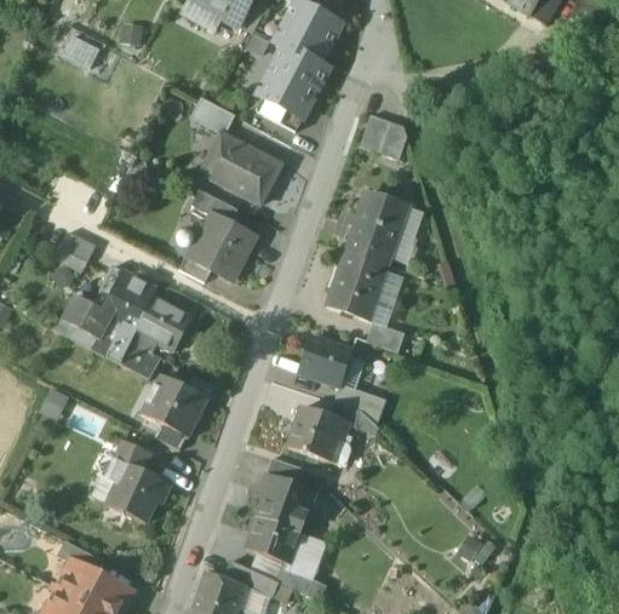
[(204,0),(223,11),(219,16),(239,26),(252,0),(204,0)]
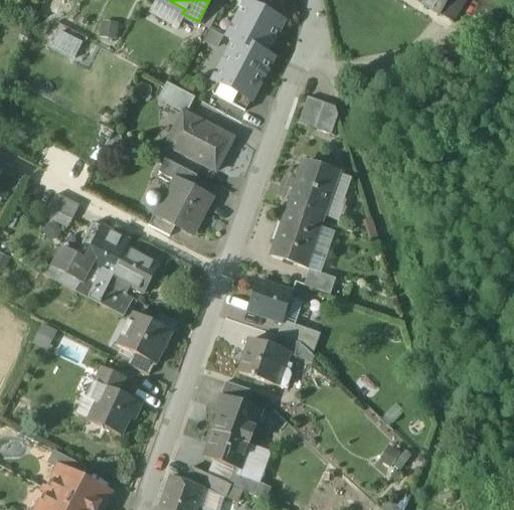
[(209,0),(199,20),(210,26),(223,0),(209,0)]
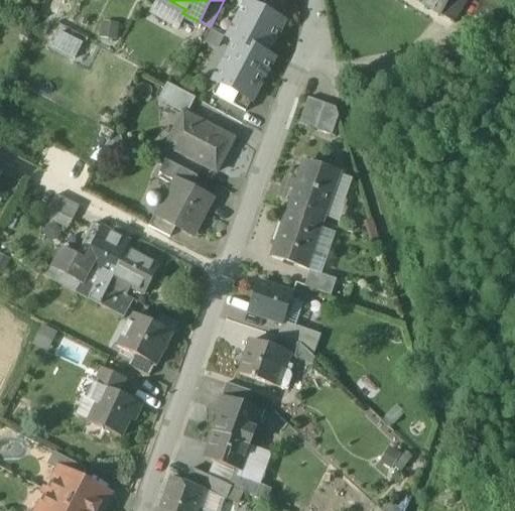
[(270,11),(249,0),(246,0),(229,33),(236,37),(237,36),(266,52),(267,51),(284,19),(270,11)]
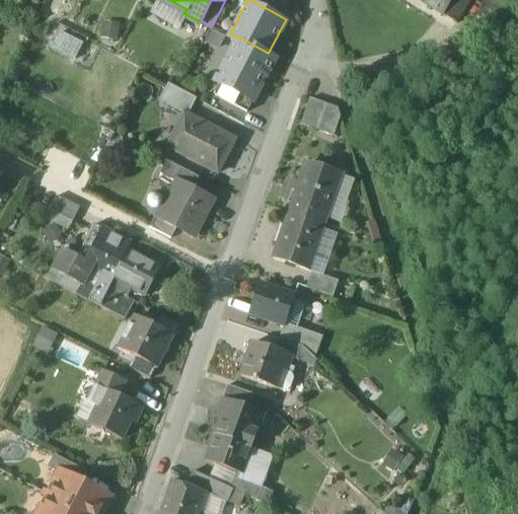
[(273,0),(275,5),(272,11),(286,19),(290,12),(286,0),(273,0)]
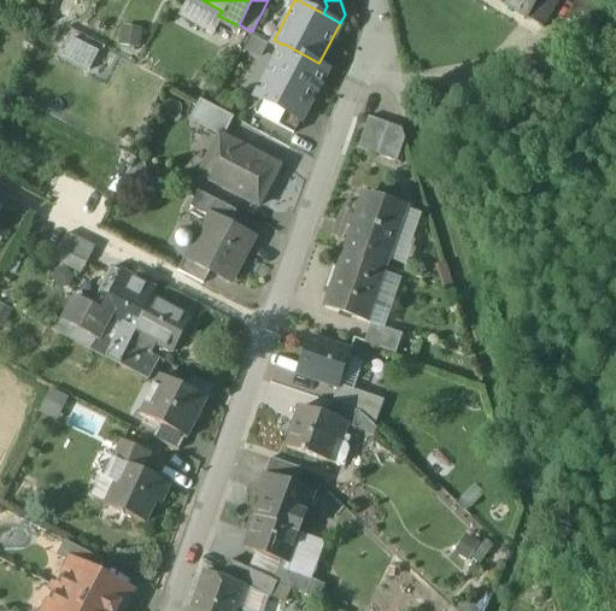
[(505,0),(529,15),(538,0),(505,0)]
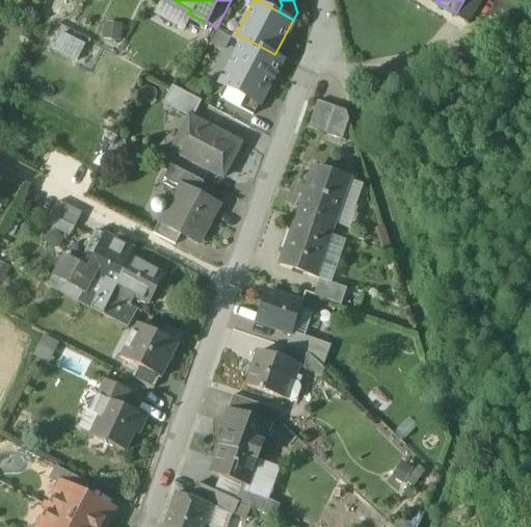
[(463,0),(456,12),(470,22),(483,2),(480,0),(463,0)]
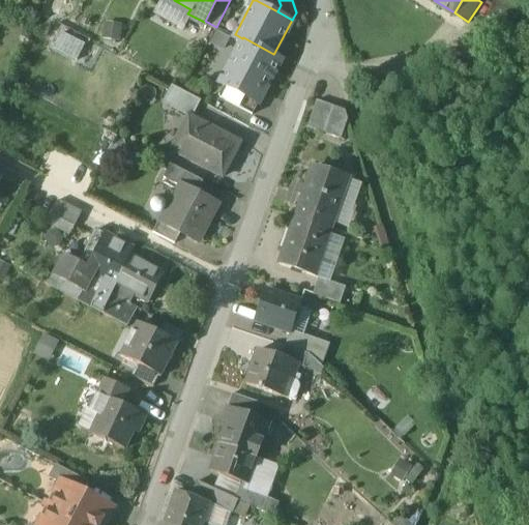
[(273,54),(243,37),(242,38),(221,80),(226,83),(259,100),(282,57),(274,53),(273,54)]
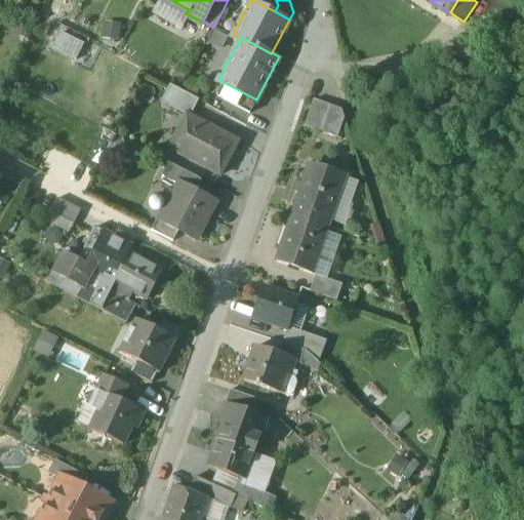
[(199,96),(170,81),(161,98),(187,113),(187,112),(190,114),(199,96)]
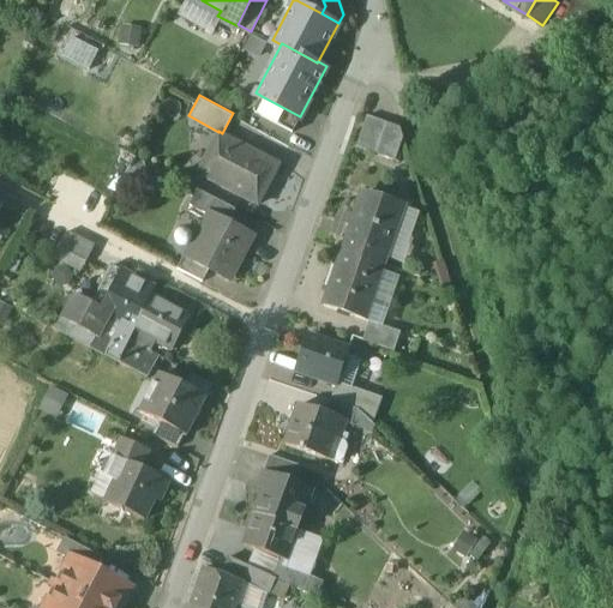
[(300,116),(262,96),(254,108),(293,128),(300,116)]
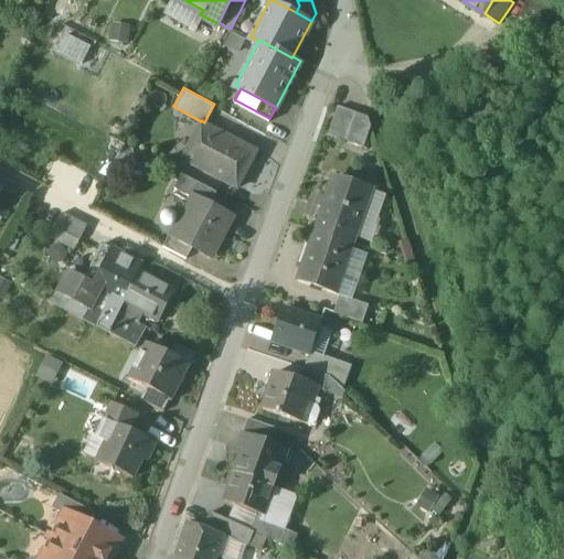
[(369,114),(338,104),(328,131),(364,144),(371,122),(369,114)]
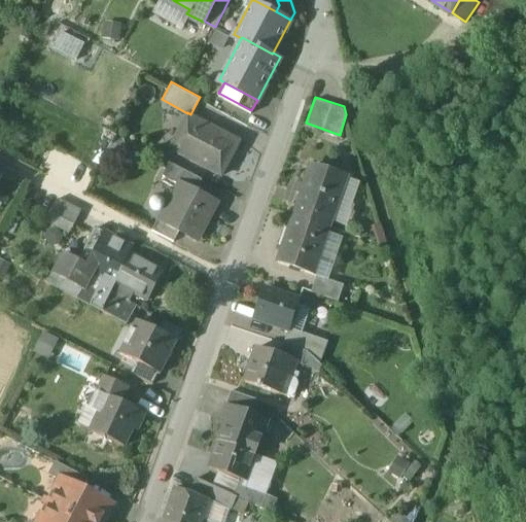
[(187,113),(170,146),(221,173),(239,139),(190,114),(187,112),(187,113)]
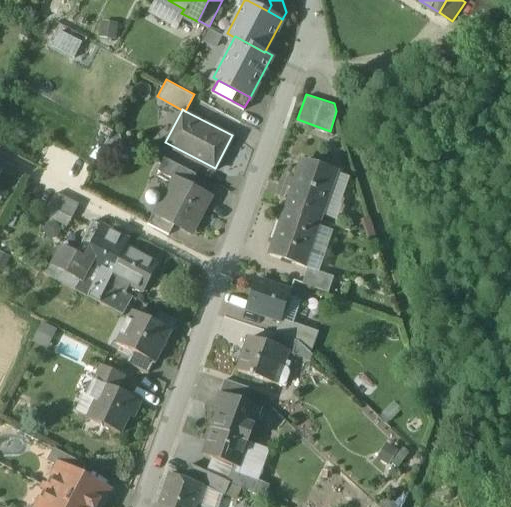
[(197,171),(165,155),(159,168),(175,176),(175,175),(191,183),(197,171)]
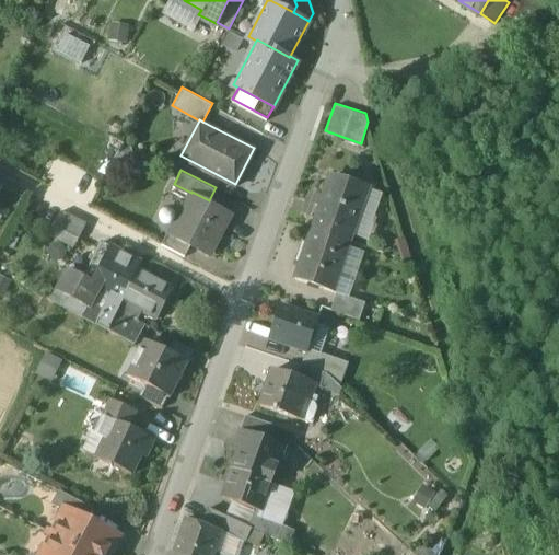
[(330,175),(313,227),(350,240),(369,188),(330,175)]
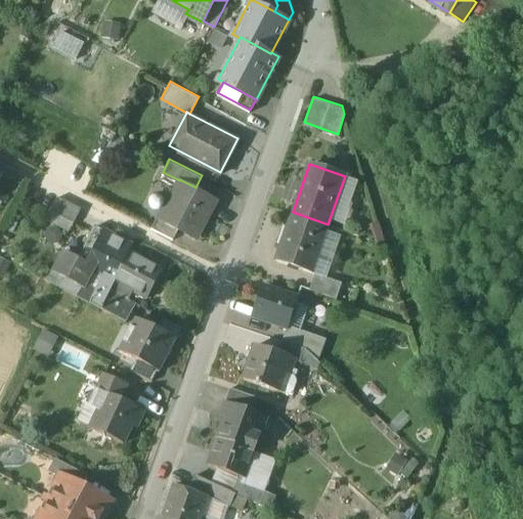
[(179,180),(172,192),(164,188),(153,191),(147,202),(150,212),(157,216),(159,216),(160,217),(179,227),(197,236),(216,199),(195,187),(179,179),(179,180)]
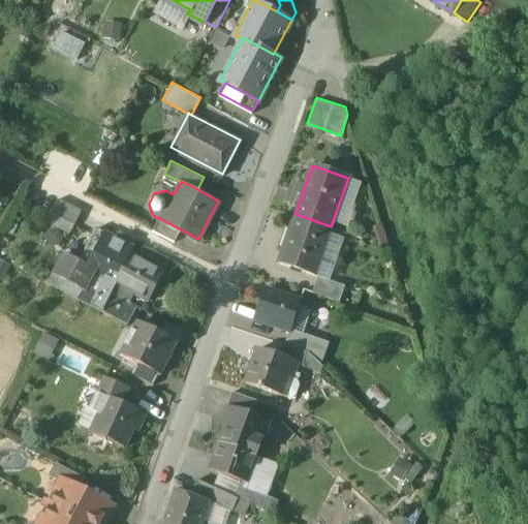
[(82,209),(59,196),(51,211),(74,222),(82,209)]
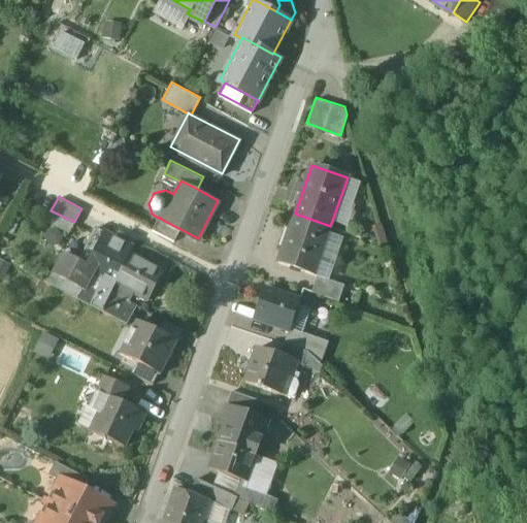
[(330,226),(295,214),(278,261),(314,273),(330,226)]
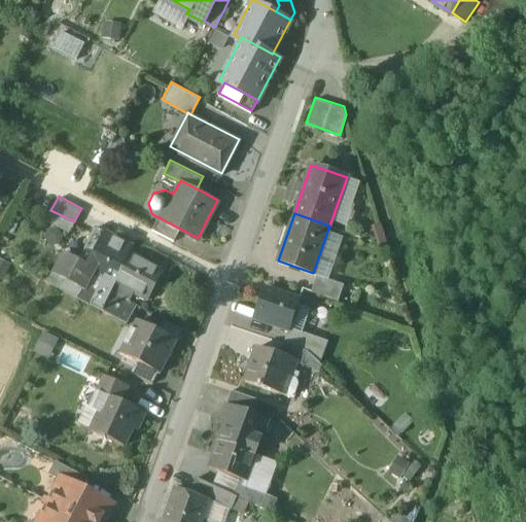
[(180,229),(161,218),(160,217),(158,217),(152,228),(174,239),(180,229)]
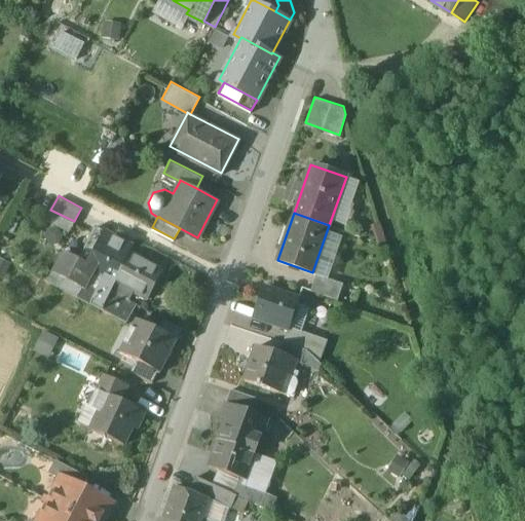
[(133,244),(97,224),(78,257),(65,250),(53,270),(82,286),(84,287),(87,283),(97,268),(105,272),(115,277),(129,251),(133,244)]
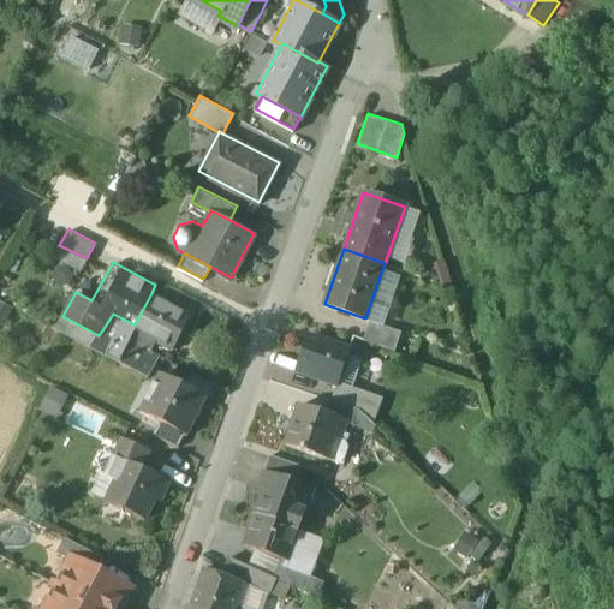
[(188,312),(151,293),(135,324),(136,324),(136,326),(172,345),(188,312)]
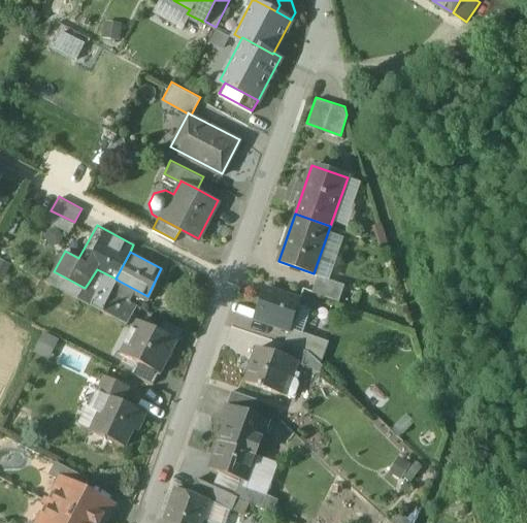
[(97,269),(88,284),(97,289),(105,273),(97,269)]
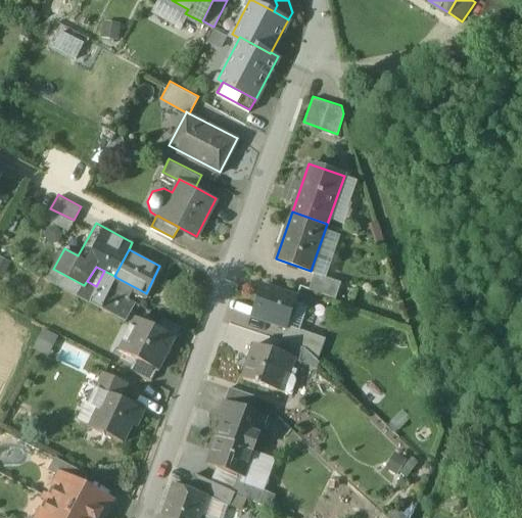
[(104,271),(96,286),(107,293),(115,277),(115,276),(114,276),(104,271)]
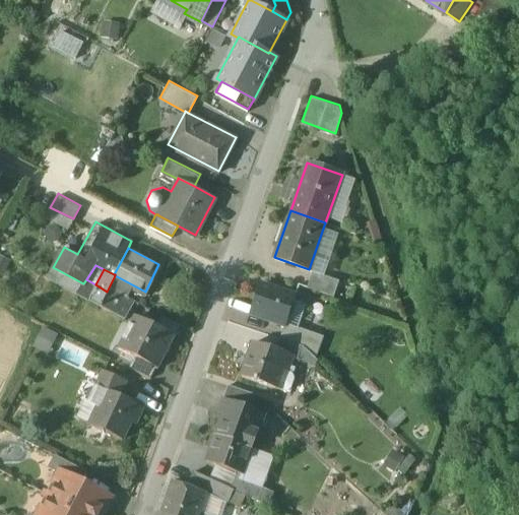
[(339,278),(313,270),(308,284),(334,294),(339,278)]
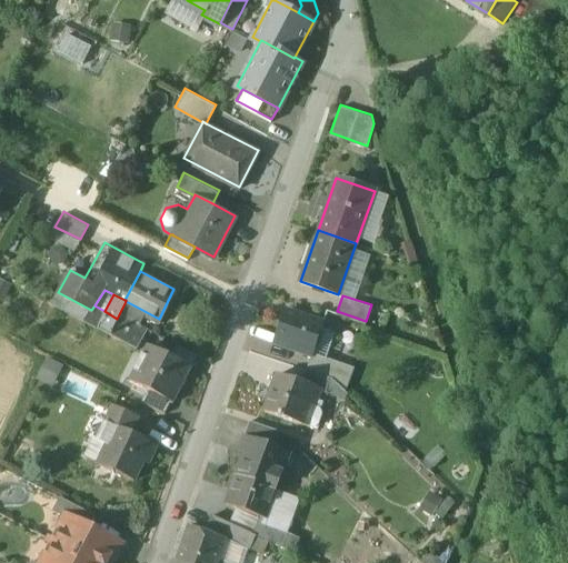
[(89,309),(68,298),(62,308),(83,319),(89,309)]
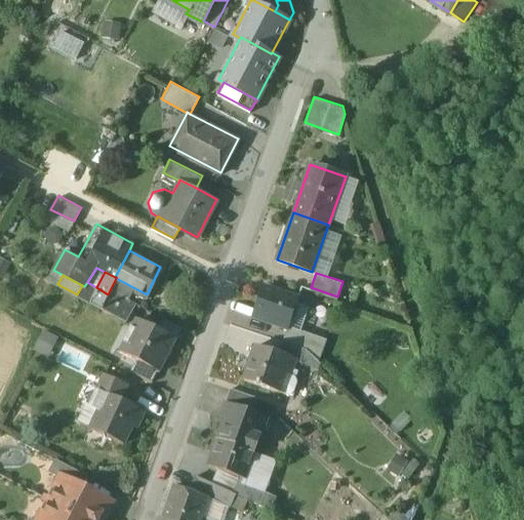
[(96,287),(87,282),(84,286),(82,285),(77,294),(101,307),(108,294),(96,287)]
